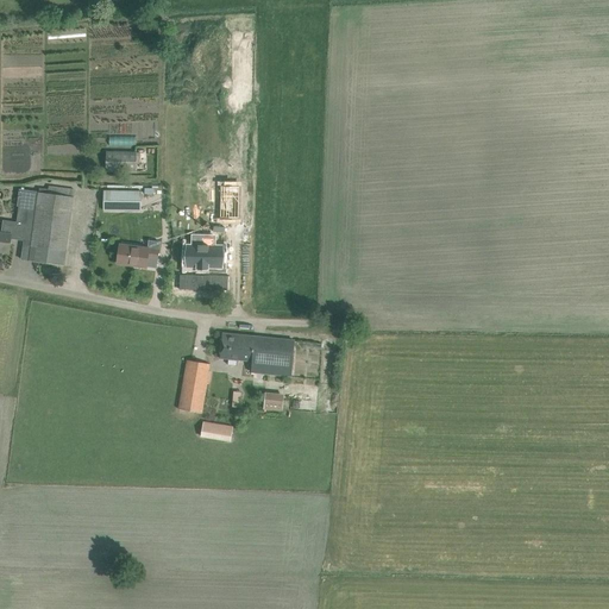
[(195,105),(193,245),(226,245),(227,105),(195,105)]
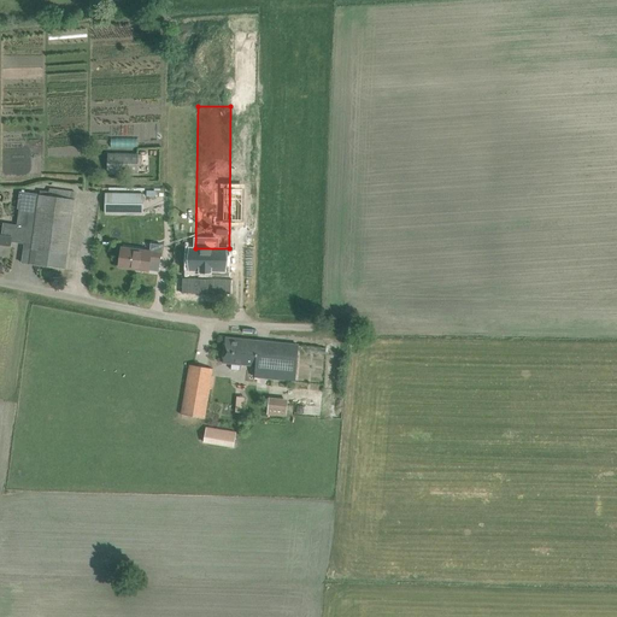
[(139,174),(139,154),(109,153),(109,174),(139,174)]
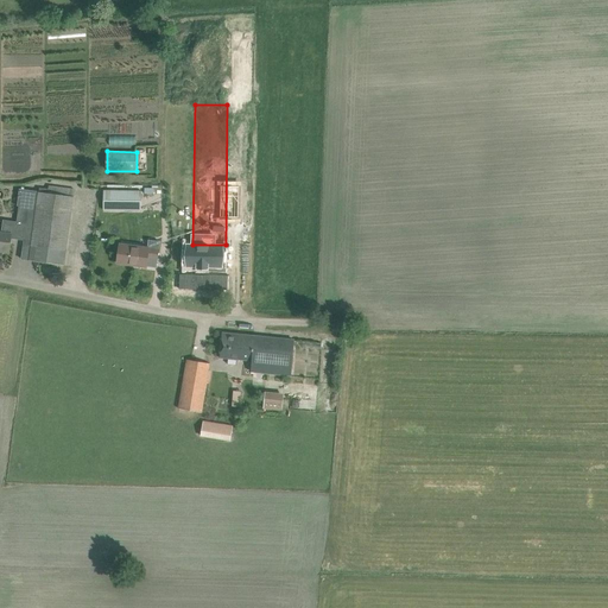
[(17,221),(14,221),(12,239),(24,240),(21,259),(64,265),(75,189),(50,185),(49,189),(39,188),(39,192),(19,189),(18,206),(19,207),(17,221)]
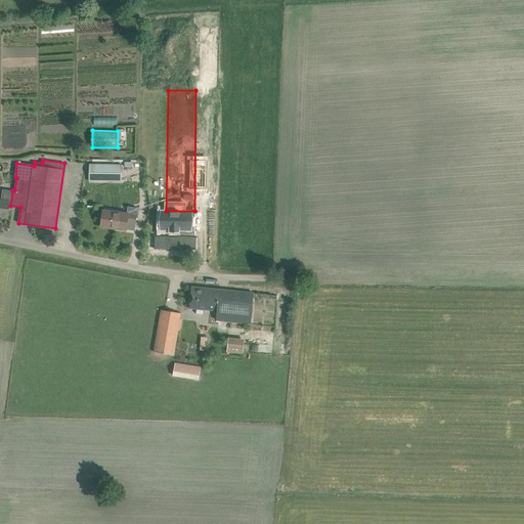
[(119,160),(119,168),(145,169),(145,160),(119,160)]
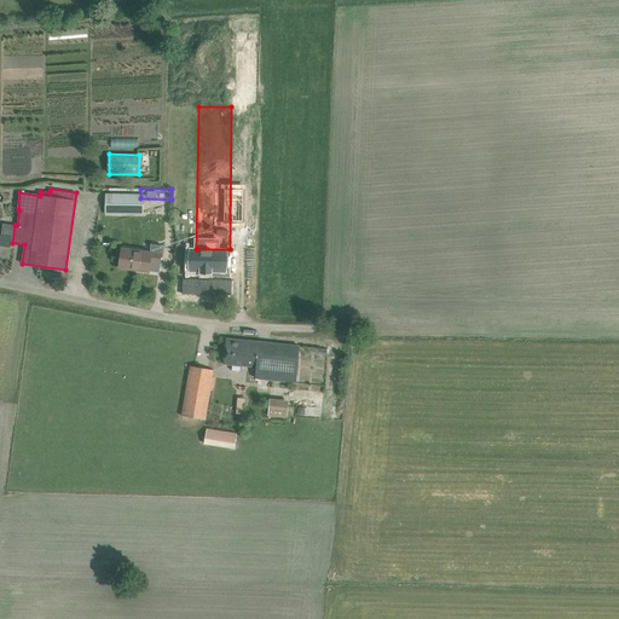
[(105,194),(105,214),(137,214),(137,203),(137,195),(105,194)]
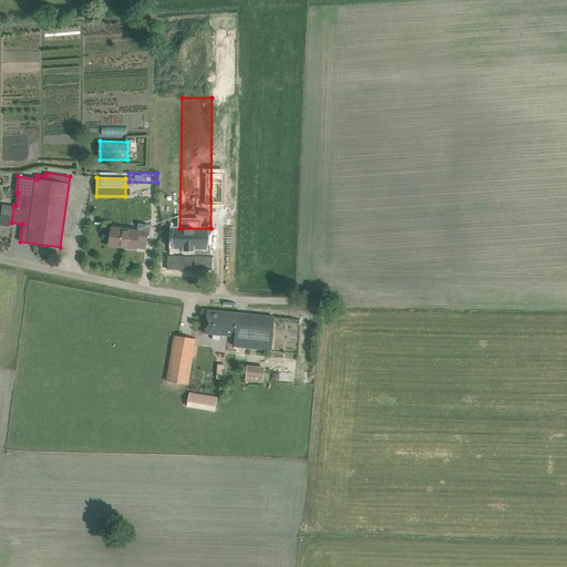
[(0,234),(9,236),(11,223),(13,206),(3,205),(1,216),(0,215),(0,234)]
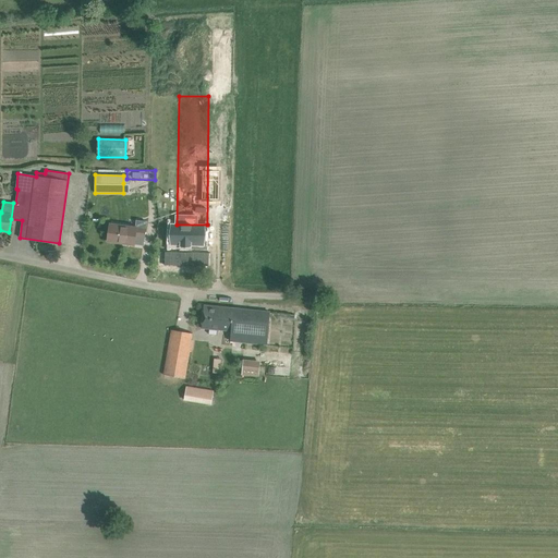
[(110,223),(109,230),(108,241),(119,243),(119,242),(134,243),(134,245),(135,235),(145,238),(147,222),(137,220),(136,227),(110,223)]
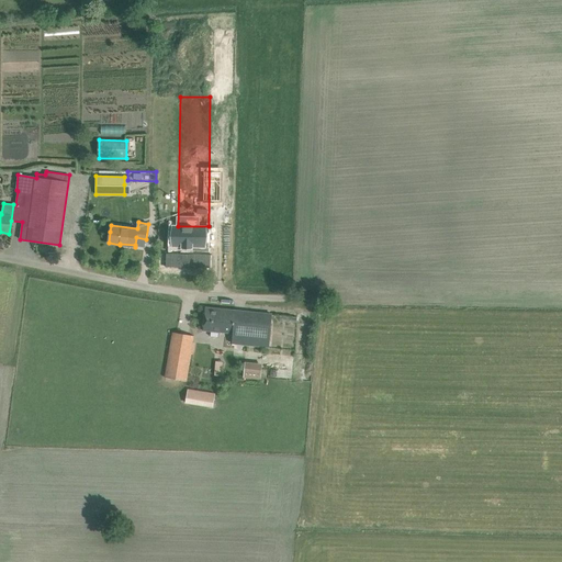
[(178,236),(178,258),(192,259),(192,262),(203,262),(203,260),(217,261),(217,238),(178,236)]
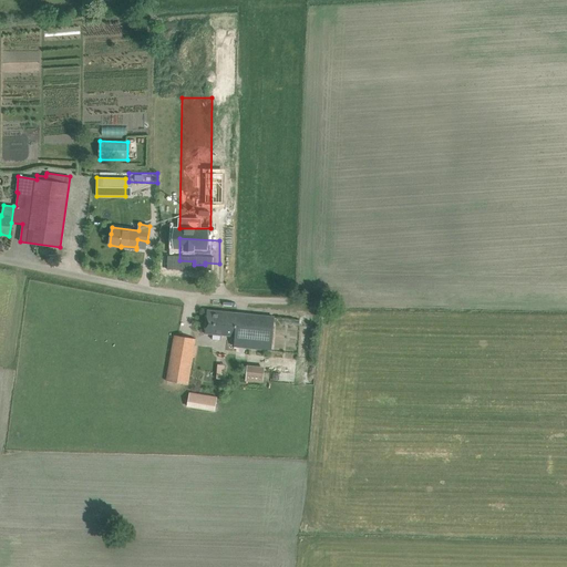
[(271,350),(275,318),(238,313),(207,310),(205,332),(213,333),(213,336),(220,337),(220,334),(234,336),(233,346),(271,350)]
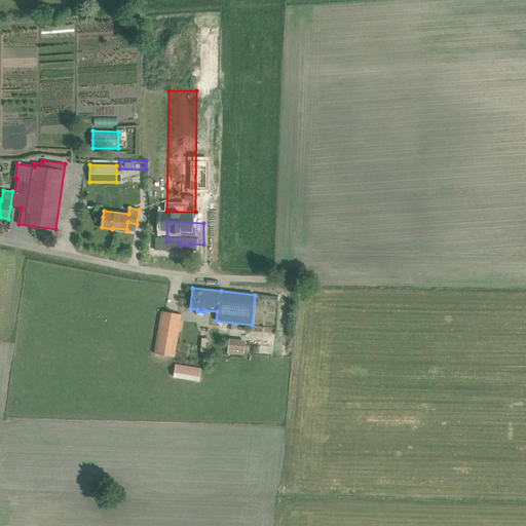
[(174,357),(180,313),(161,310),(154,353),(174,357)]
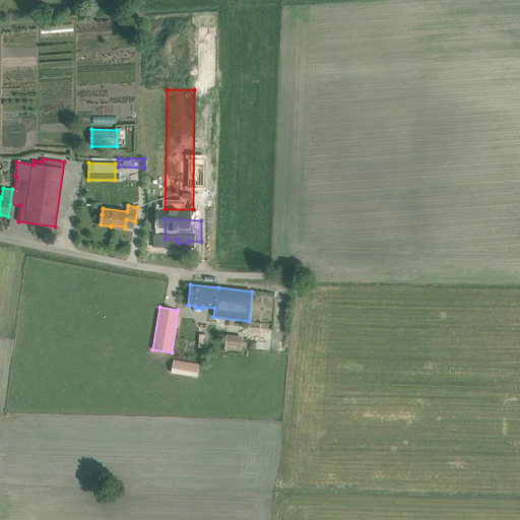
[(198,334),(198,346),(205,347),(206,334),(198,334)]
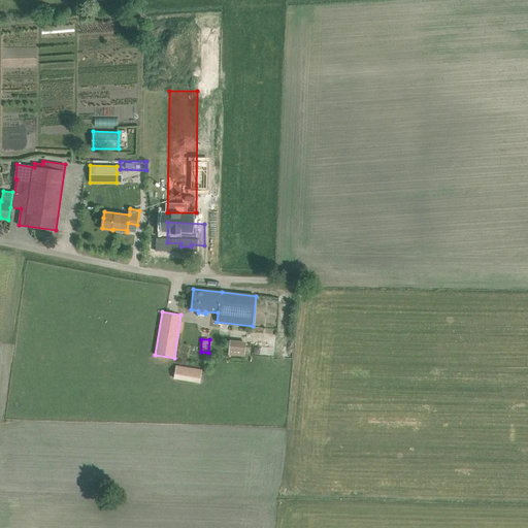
[(245,357),(246,342),(230,340),(229,355),(245,357)]
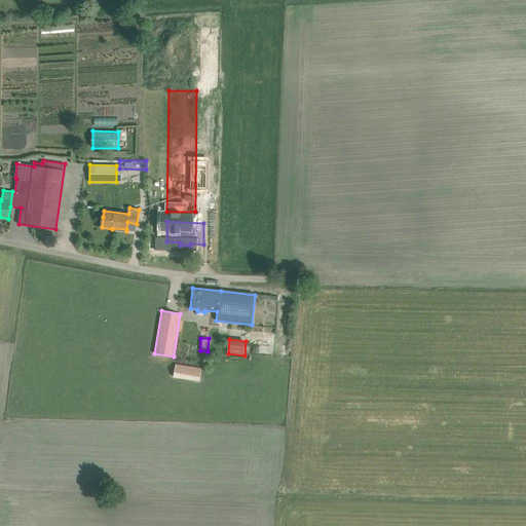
[(176,365),(174,376),(198,381),(200,369),(197,368),(190,367),(176,365)]
